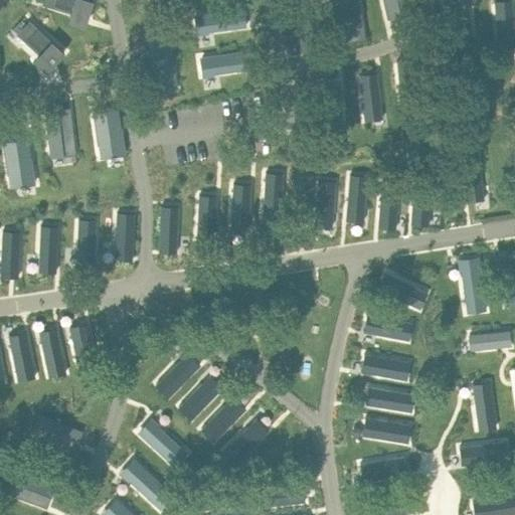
[(43,0),(42,3),(69,11),(87,16),(92,0),(43,0)]
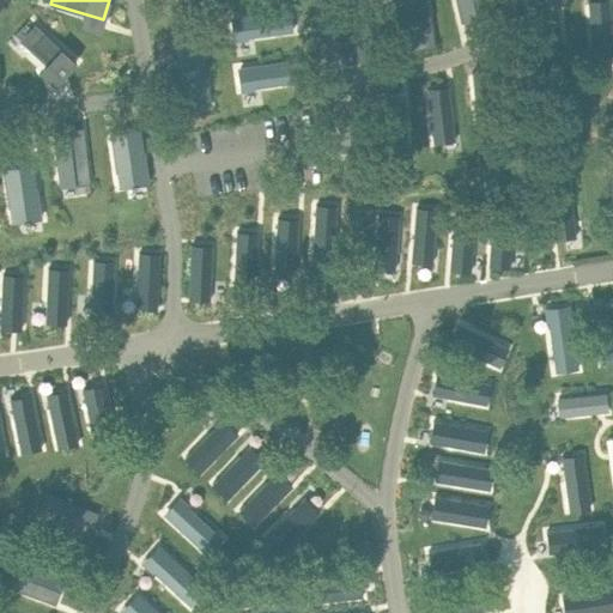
[(486,0),(456,0),(462,20),(490,13),(486,0)]
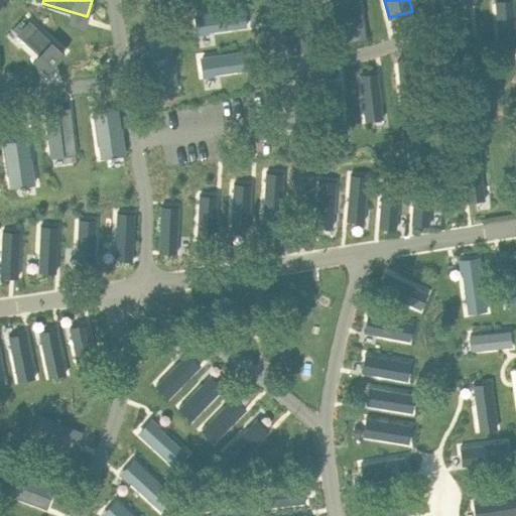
[(515,38),(512,0),(504,0),(495,1),(500,45),(515,43),(515,38)]
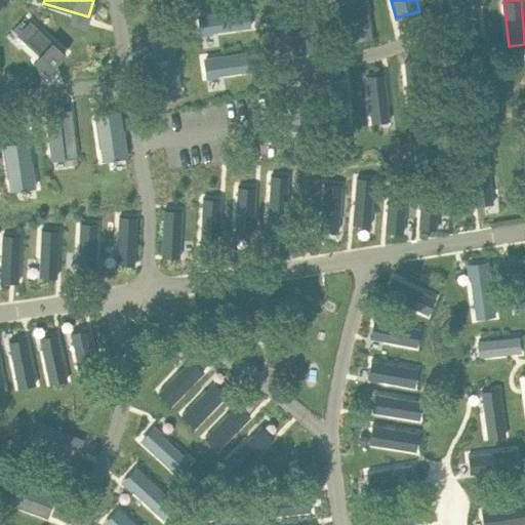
[(296,7),(286,9),(294,53),(318,49),(311,5),(303,6),(303,4),(296,5),(296,7)]
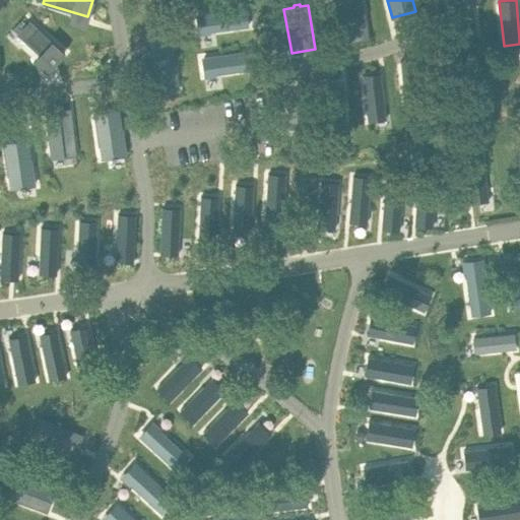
[(199,23),(197,23),(198,36),(210,34),(210,31),(249,26),(246,8),(198,15),(199,23)]
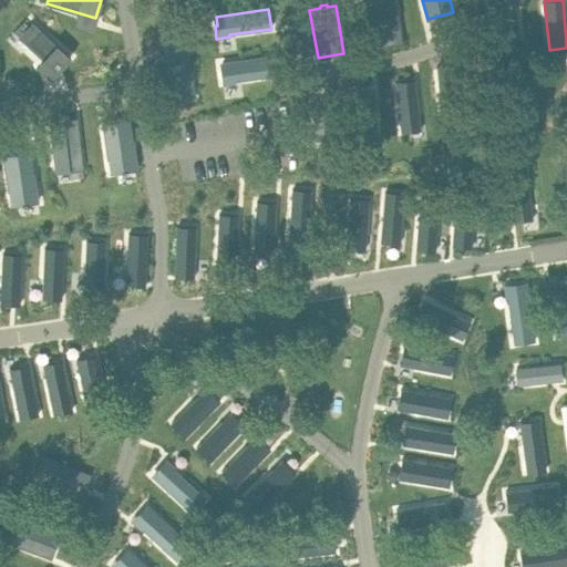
[(33,21),(19,37),(42,58),(57,71),(71,55),(33,21)]
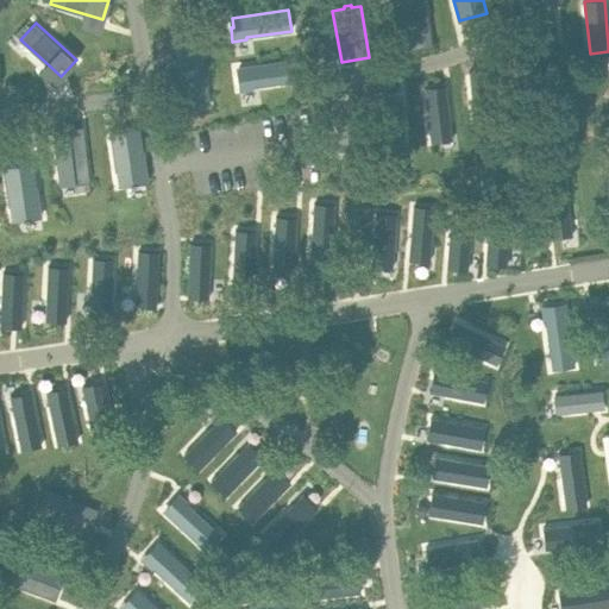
[(557,35),(537,36),(542,88),(563,86),(557,35)]
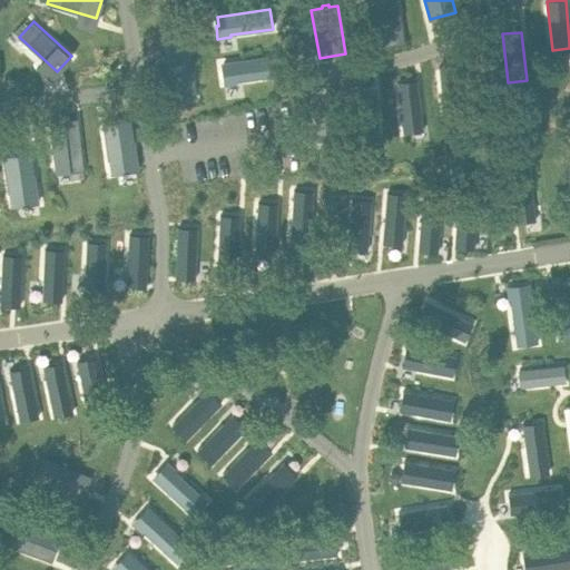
[(225,71),(223,71),(224,85),(237,84),(237,81),(278,76),(276,56),(223,62),(225,71)]
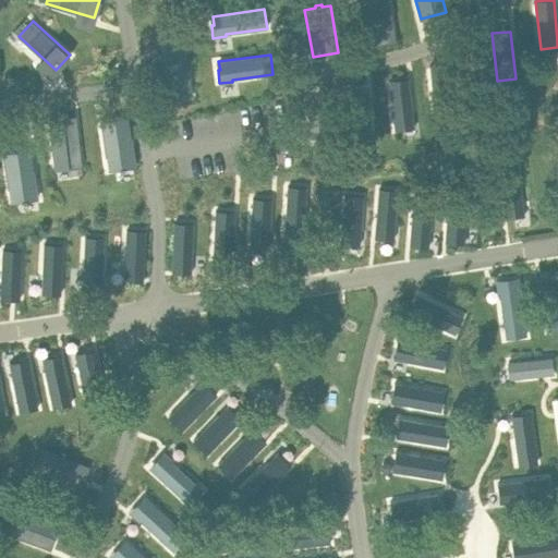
[(448,63),(429,65),(435,113),(453,111),(448,63)]
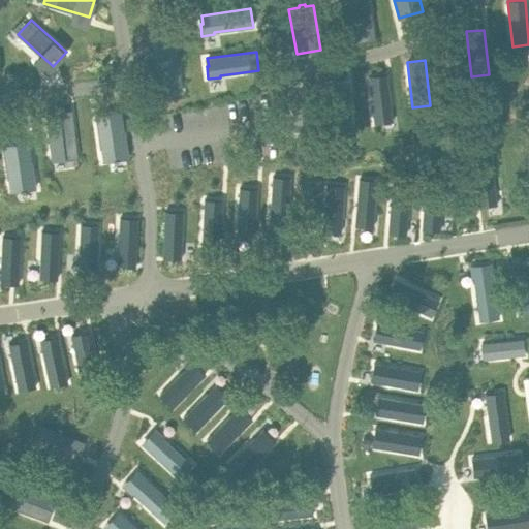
[(386,74),(369,76),(374,122),(392,120),(386,74)]
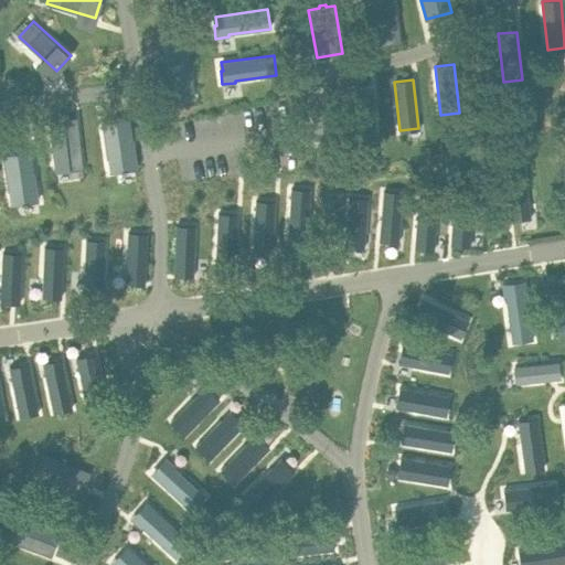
[(372,89),(352,91),(355,148),(364,148),(364,150),(377,149),(376,136),(374,136),(372,89)]
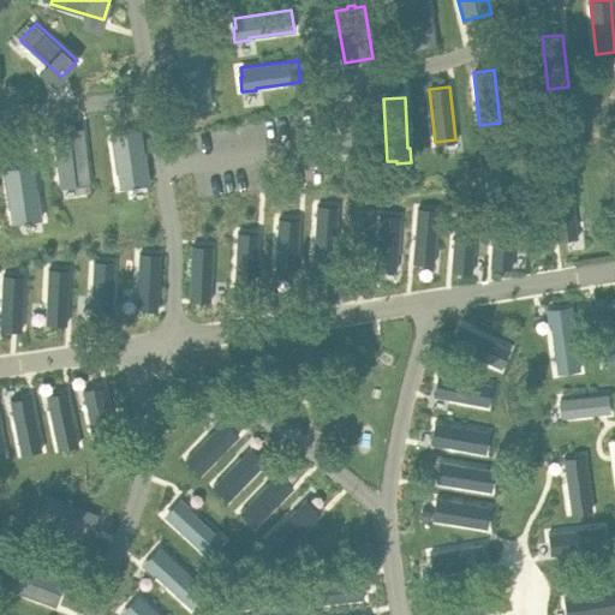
[(82,127),(53,131),(60,189),(89,185),(82,127)]
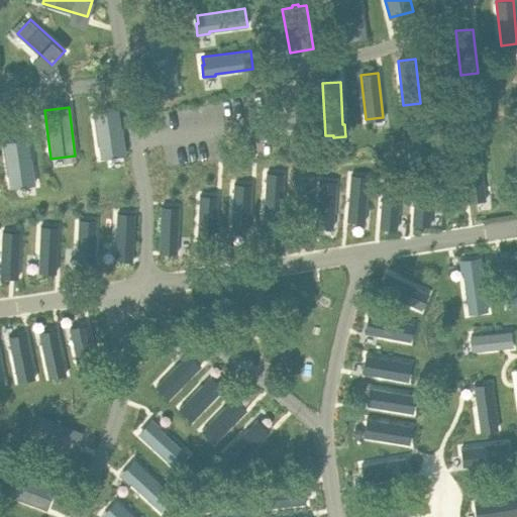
[(118,107),(94,111),(101,158),(110,156),(110,158),(116,157),(116,154),(125,153),(118,107)]
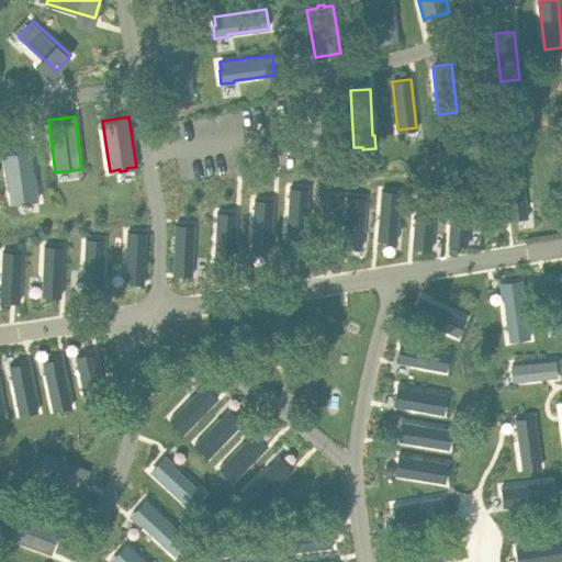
[(30,150),(3,155),(11,205),(21,203),(21,205),(27,204),(27,202),(37,201),(30,150)]
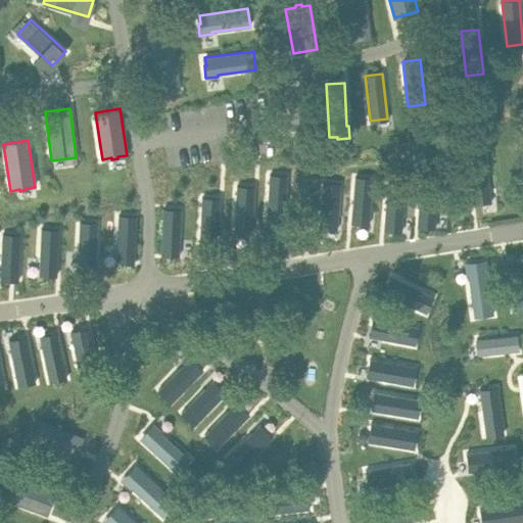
[(484,155),(468,157),(473,202),(490,200),(484,155)]
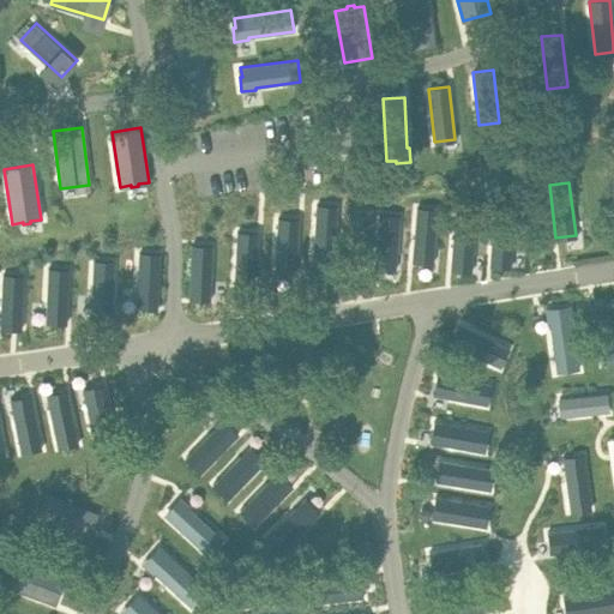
[(317,205),(313,258),(333,259),(337,206),(317,205)]
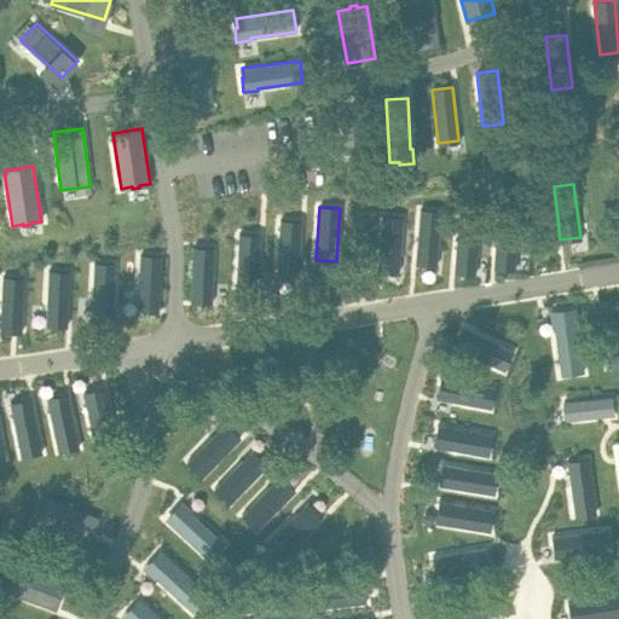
[(420,209),(416,262),(437,265),(440,212),(420,209)]
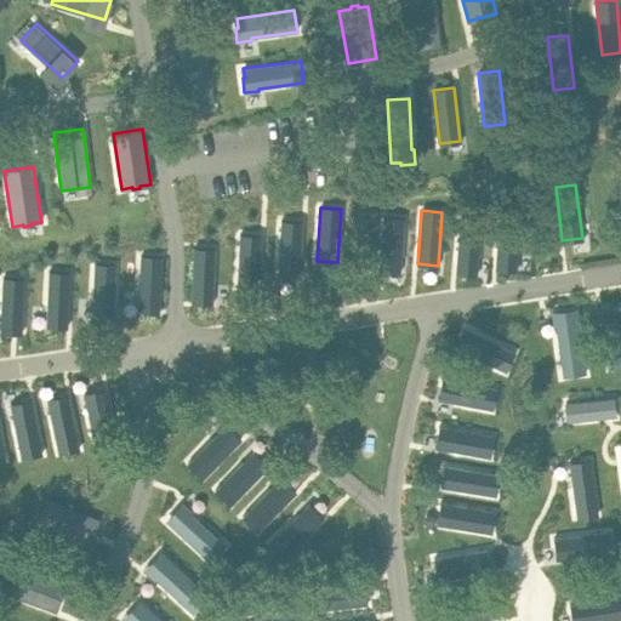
[(500,214),(496,267),(517,268),(520,215),(500,214)]
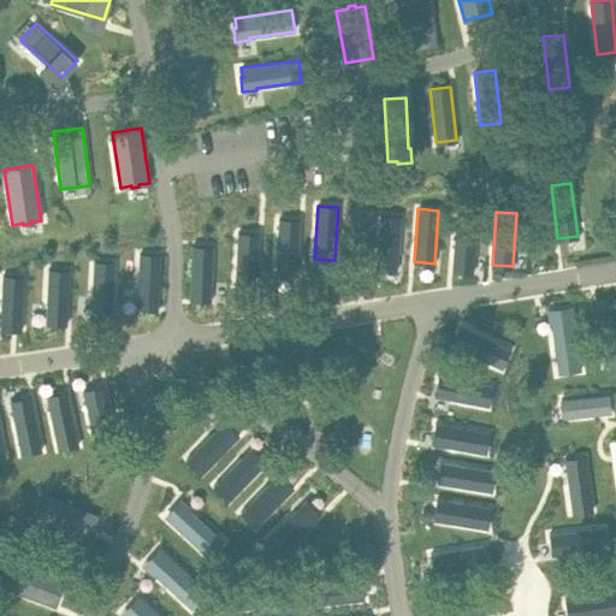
[(380,215),(377,267),(397,270),(401,217),(380,215)]
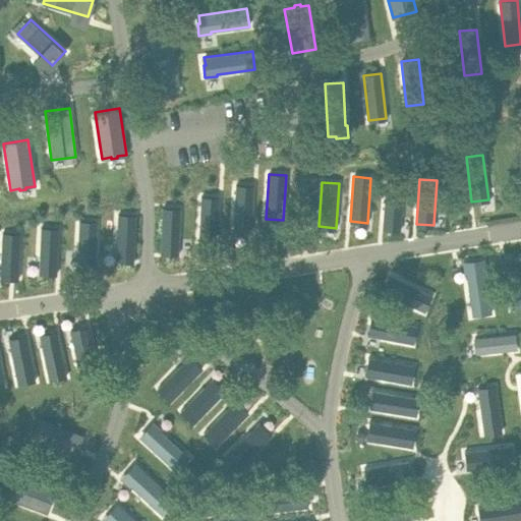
[(387,183),(383,227),(400,229),(404,184),(387,183)]
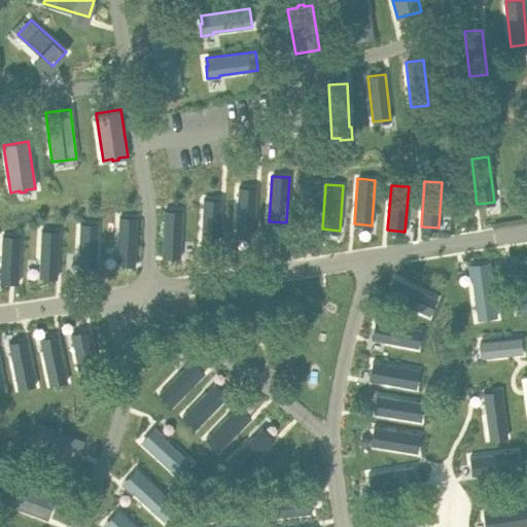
[(239,187),(237,233),(254,234),(256,188),(239,187)]
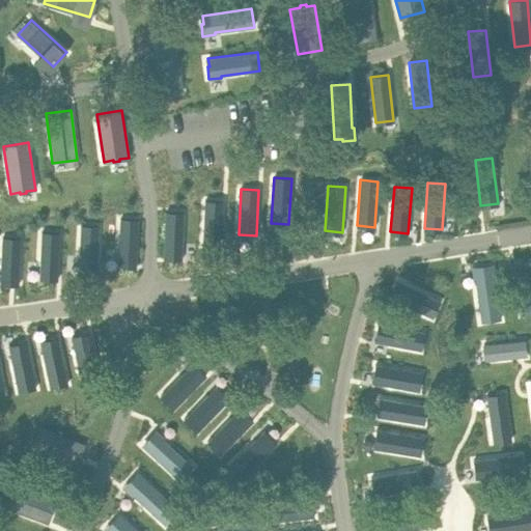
[(204,200),(202,246),(220,247),(222,201),(204,200)]
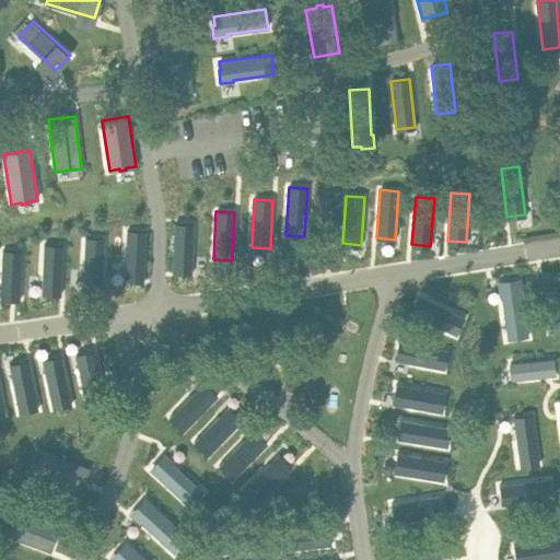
[(175,223),(173,271),(191,272),(194,224),(175,223)]
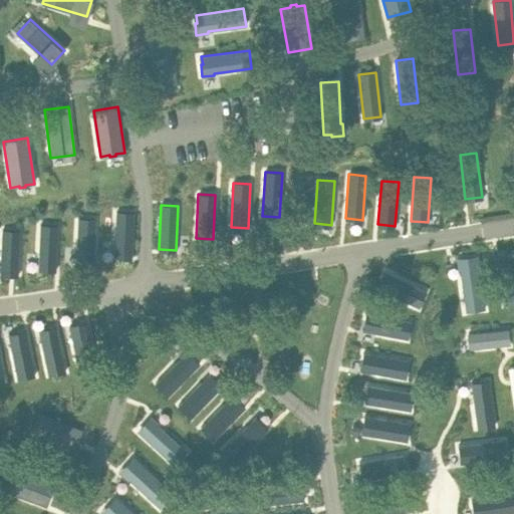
[(116,212),(114,256),(132,256),(134,213),(116,212)]
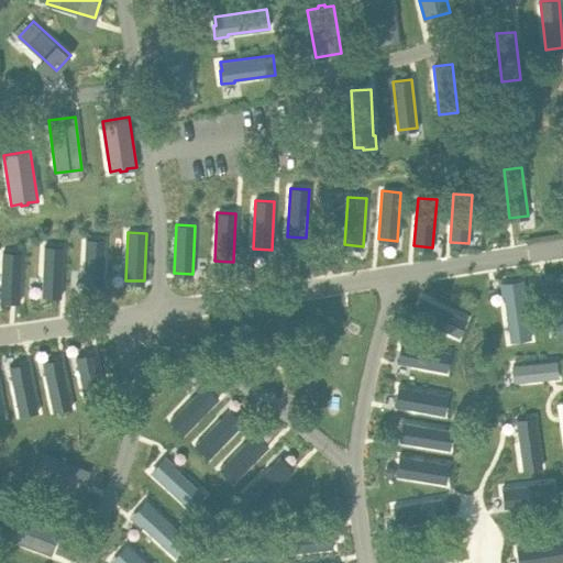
[(86,239),(84,287),(102,288),(105,240),(86,239)]
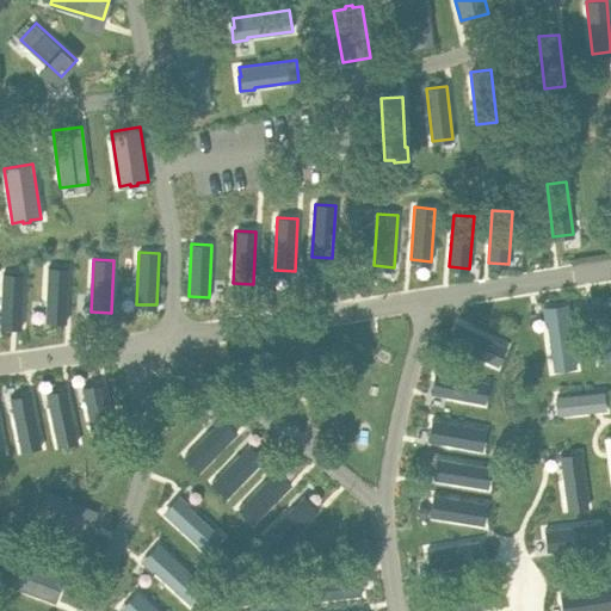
[(48,267),(45,320),(66,320),(68,267),(48,267)]
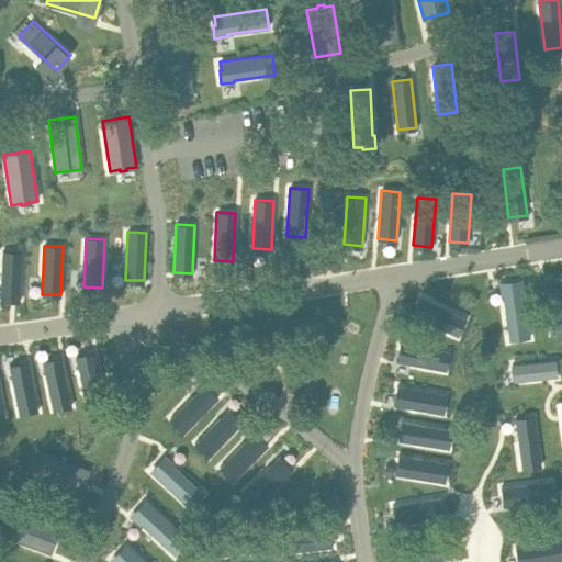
[(2,251),(0,300),(19,301),(21,253),(2,251)]
